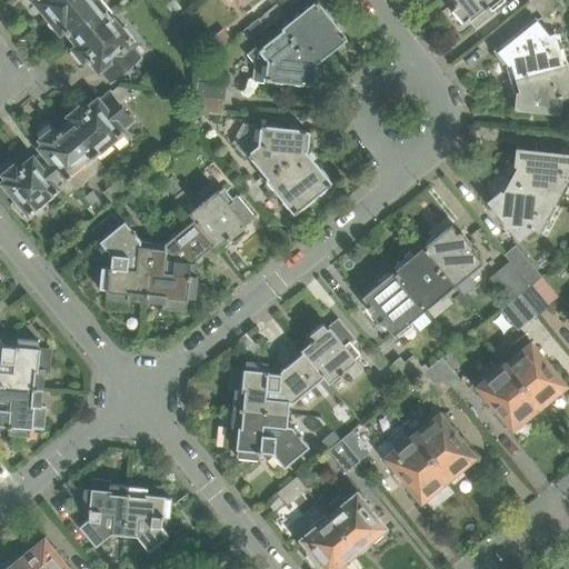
[(47,18),(68,0),(35,0),(33,1),(45,16),(47,18)]
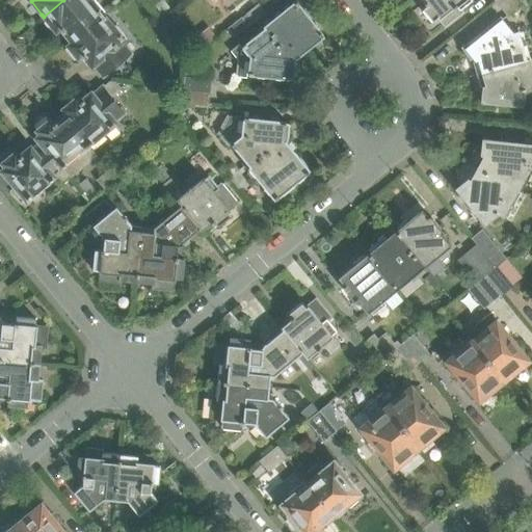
[(70,40),(105,10),(97,0),(63,0),(44,17),(47,20),(46,21),(56,33),(60,29),(63,33),(64,33),(70,40)]
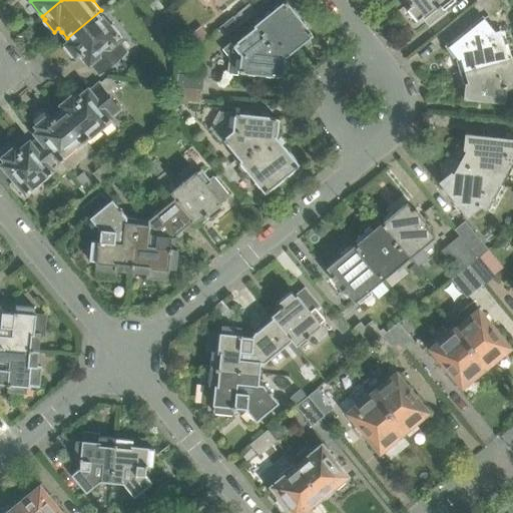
[(157,0),(154,0),(148,5),(155,14),(164,7),(157,0)]
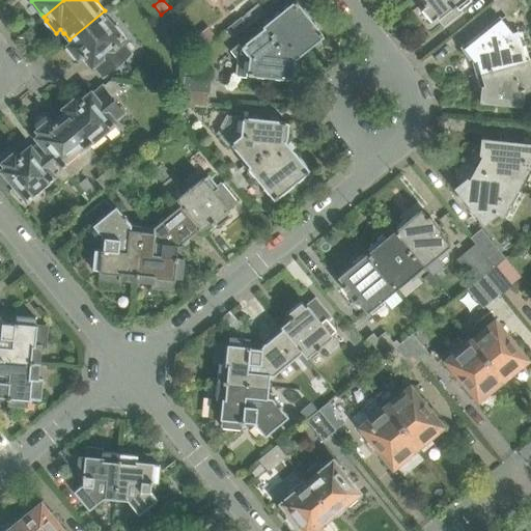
[(471,1),(470,0),(422,0),(424,2),(423,3),(425,6),(421,9),(431,22),(437,18),(444,28),(462,14),(458,10),(471,1)]
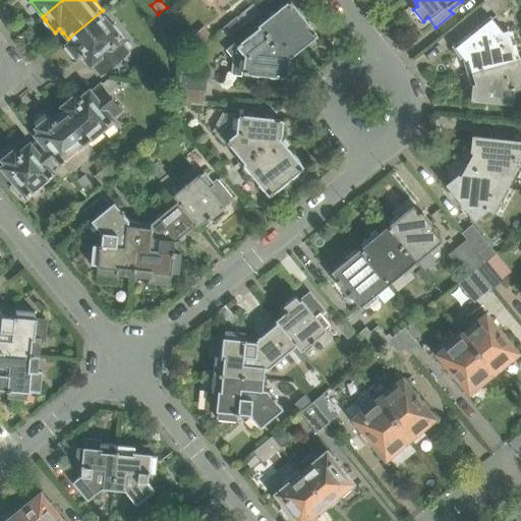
[(315,34),(304,19),(305,18),(297,8),(296,9),(292,4),(291,4),(290,2),(289,3),(289,2),(256,27),(257,30),(275,49),(282,52),(284,50),(286,53),(289,50),(293,55),(304,46),(305,47),(315,39),(314,38),(316,37),(315,36),(316,35),(315,34)]
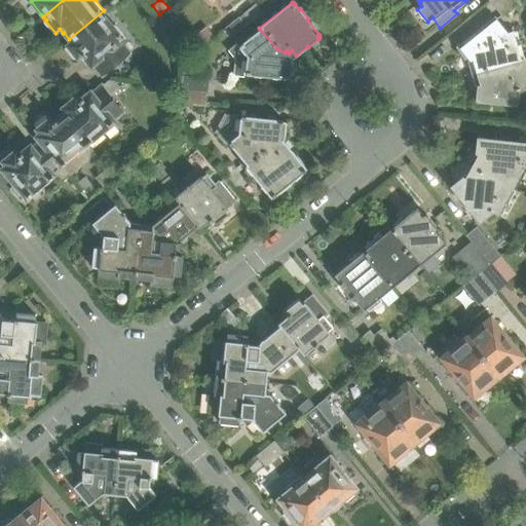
[(254,4),(247,10),(254,20),(261,13),(254,4)]
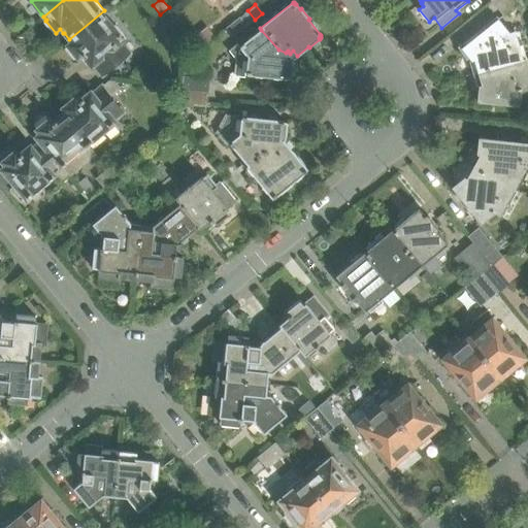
[(130,53),(122,41),(124,39),(125,40),(126,39),(116,26),(116,25),(104,10),(69,39),(72,42),(67,45),(77,58),(81,56),(85,59),(86,59),(92,66),(93,65),(99,71),(103,76),(130,53)]
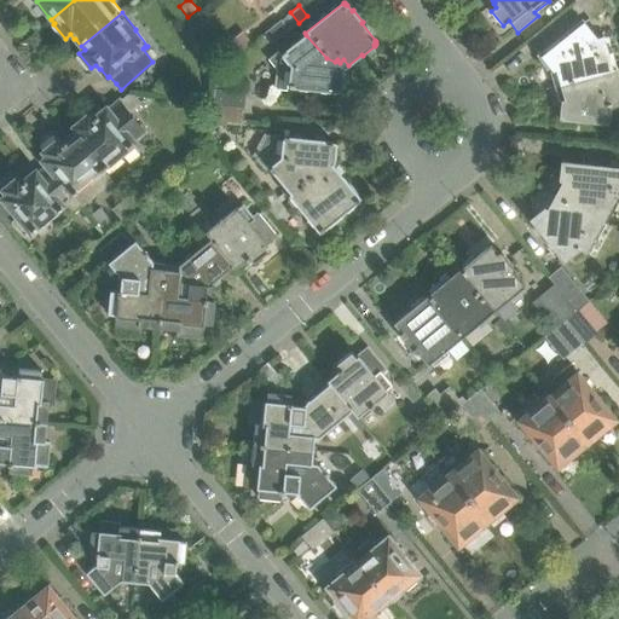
[(290,12),(284,17),(293,28),(299,23),(290,12)]
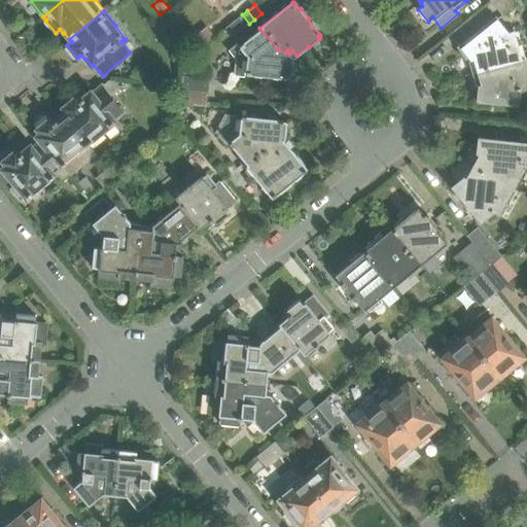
[(233,37),(246,27),(239,18),(224,29),(233,37)]
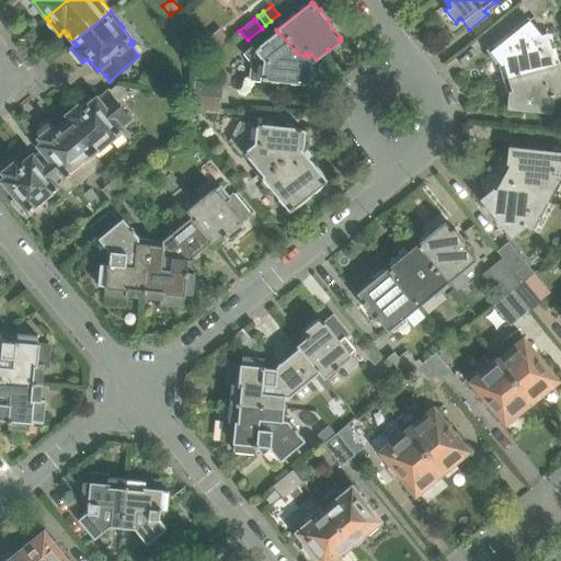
[(554,64),(545,34),(539,35),(528,21),(491,52),(499,61),(499,63),(503,79),(554,64)]
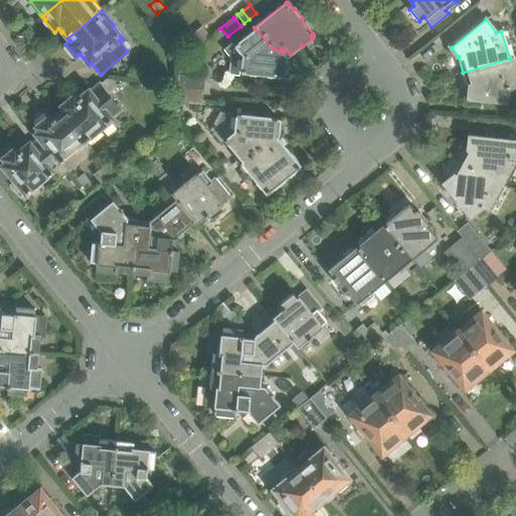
[(156,22),(150,27),(158,36),(164,31),(156,22)]
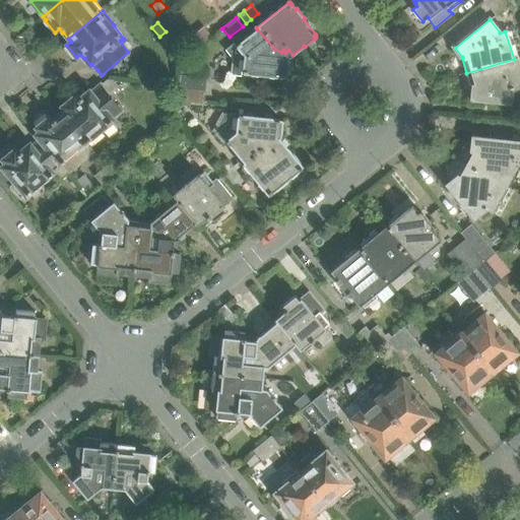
[(195,48),(214,34),(206,24),(188,39),(195,48)]
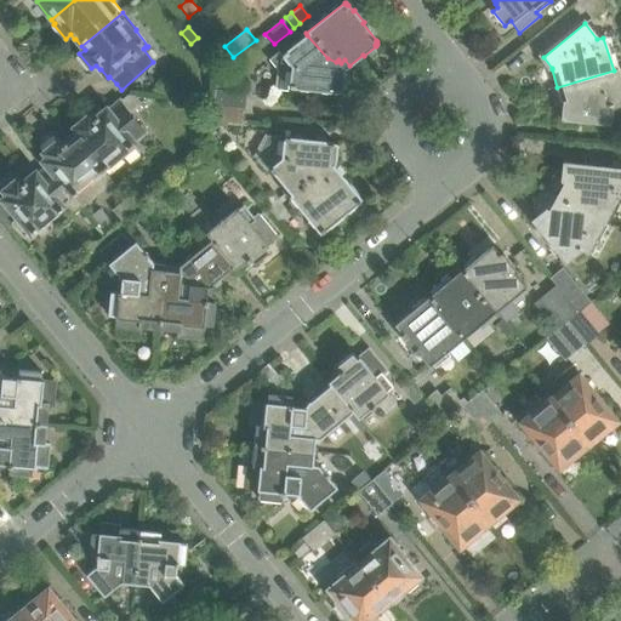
[(349,66),(345,60),(341,63),(339,60),(336,62),(328,58),(307,35),(281,56),(278,52),(268,61),(277,72),(274,91),(289,92),(289,87),(290,87),(290,89),(292,89),(336,93),(339,93),(339,92),(341,92),(342,91),(342,90),(343,90),(346,74),(345,74),(345,73),(343,72),(349,66)]
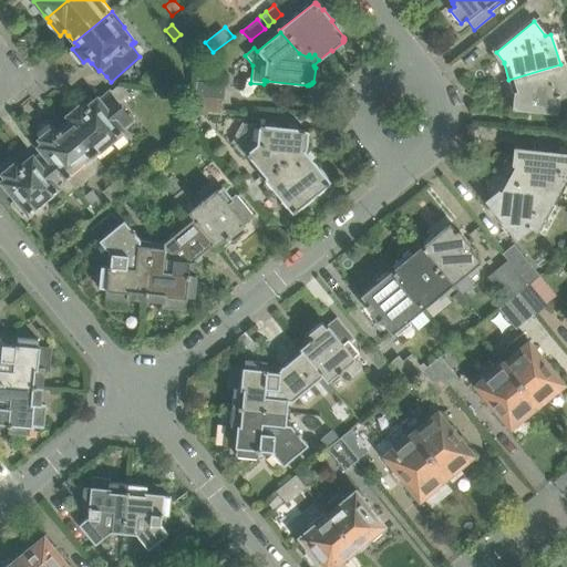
[(566,94),(566,88),(560,64),(508,80),(513,96),(514,96),(513,110),(557,114),(559,98),(566,94)]
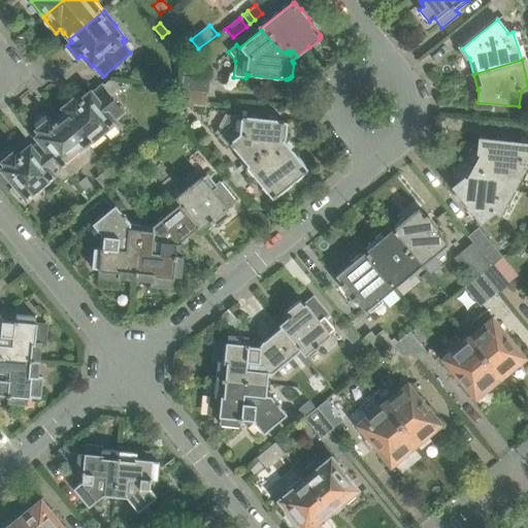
[(208,92),(209,79),(196,78),(196,73),(184,71),(182,90),(208,92)]
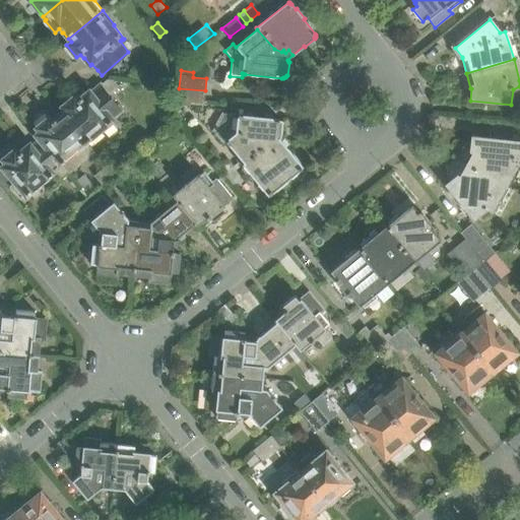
[(112,120),(121,112),(108,96),(125,82),(107,81),(87,96),(85,95),(81,99),(81,98),(77,101),(74,98),(62,107),(61,112),(86,142),(90,139),(89,139),(99,132),(100,133),(99,134),(100,135),(115,123),(114,121),(113,122),(112,120)]
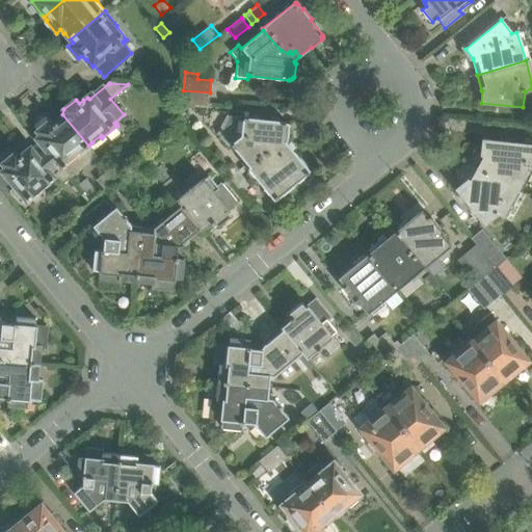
[(208,105),(210,92),(183,90),(181,107),(193,108),(194,104),(208,105)]
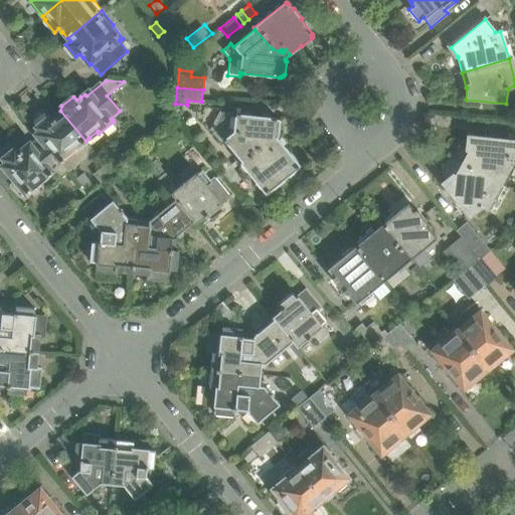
[(86,141),(60,111),(60,115),(55,119),(54,118),(50,121),(47,118),(35,128),(39,132),(36,135),(39,139),(60,164),(63,160),(62,158),(70,152),(73,156),(89,144),(86,141)]
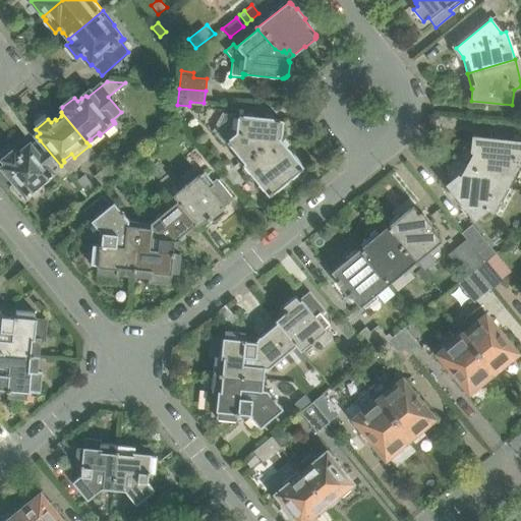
[(284,145),(279,138),(281,137),(281,136),(282,136),(283,123),(282,123),(282,122),(282,121),(280,121),(280,120),(278,119),(238,116),(236,117),(236,116),(225,115),(223,127),(215,134),(222,142),(227,138),(227,139),(228,140),(227,141),(228,142),(243,163),(265,147),(271,147),(273,149),(276,147),(279,150),(284,145)]
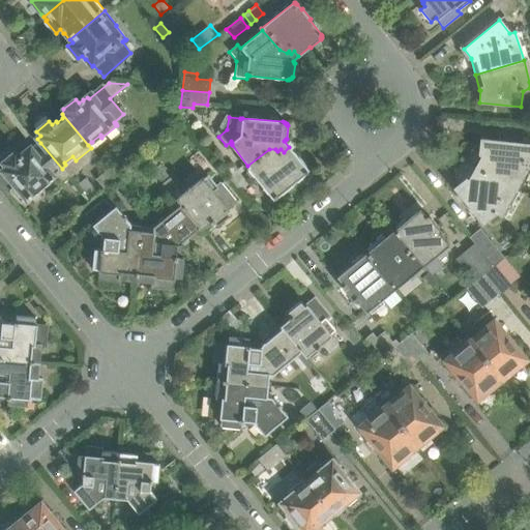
[(529,165),(529,145),(480,140),(479,152),(478,152),(471,166),(514,190),(529,166),(529,165)]
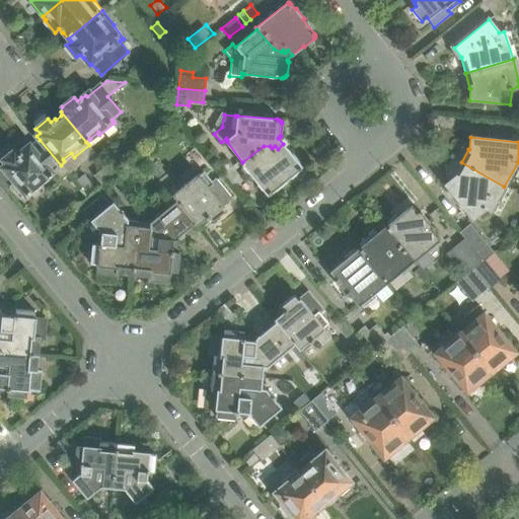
[(68,173),(61,165),(40,140),(30,147),(29,145),(26,148),(25,147),(17,154),(14,150),(2,160),(6,164),(0,169),(0,179),(8,190),(10,188),(20,200),(21,199),(20,198),(24,195),(25,196),(30,193),(29,192),(39,184),(45,193),(48,191),(49,190),(51,193),(59,186),(57,182),(68,173)]
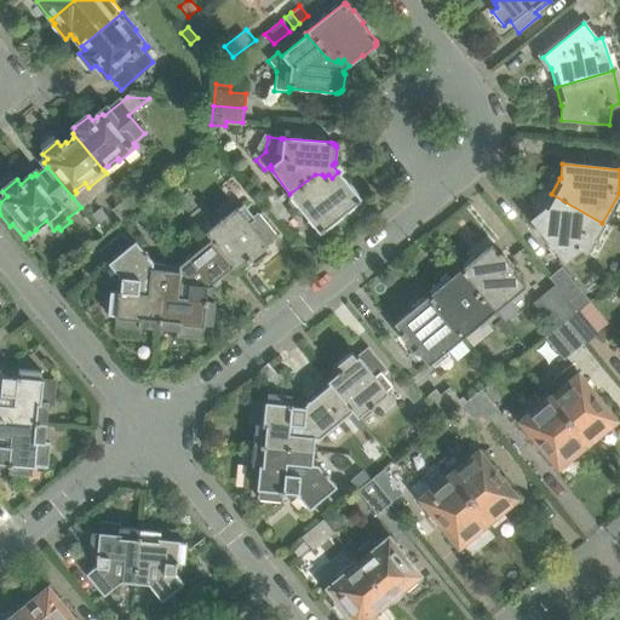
[(357,202),(360,201),(359,200),(360,199),(359,197),(360,196),(349,184),(349,185),(338,172),(332,178),(328,174),(325,177),(322,174),(315,174),(290,194),(291,195),(290,196),(319,233),(320,233),(321,233),(323,231),(329,227),(331,228),(343,218),(342,217),(357,204),(357,202)]
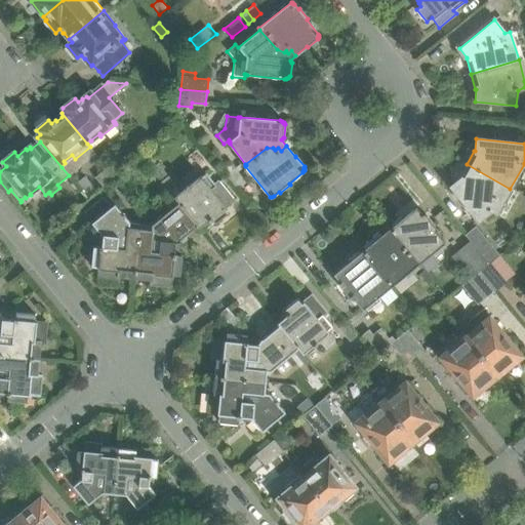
[(234,200),(219,182),(215,186),(205,172),(200,176),(199,175),(188,185),(184,188),(184,189),(179,192),(176,189),(177,188),(169,177),(170,176),(160,163),(158,165),(150,155),(144,160),(151,170),(178,203),(197,228),(198,227),(199,228),(207,221),(208,221),(211,219),(214,224),(227,213),(223,208),(234,200)]
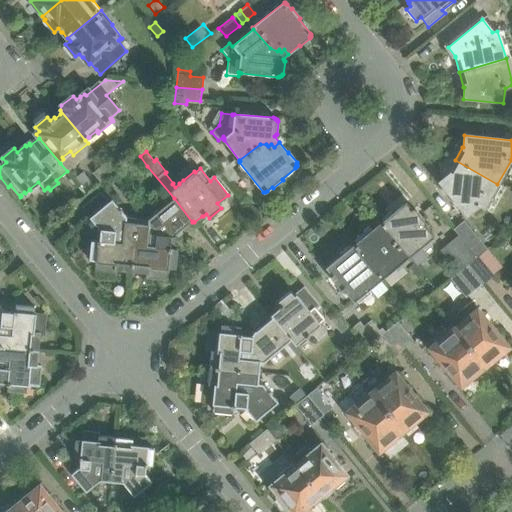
[(231,168),(239,162),(236,159),(229,165),(231,168)]
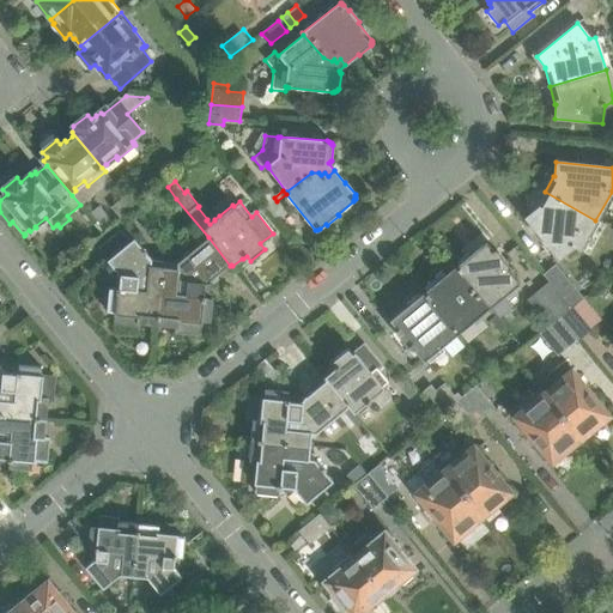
[(274,198),(268,192),(259,200),(267,210),(277,201),(274,198)]
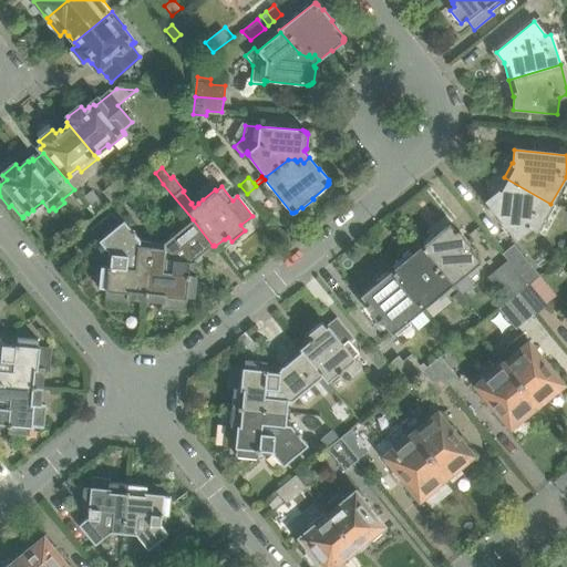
[(536,232),(550,205),(550,204),(504,177),(495,193),(496,194),(485,200),(516,238),(529,228),(536,232)]
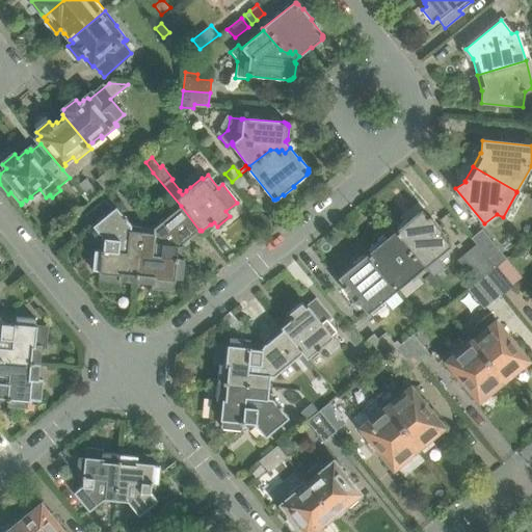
[(246,183),(240,175),(232,182),(238,189),(246,183)]
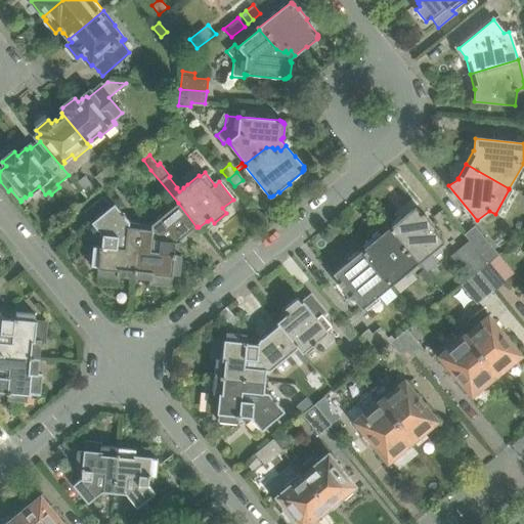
[(131,184),(122,174),(112,183),(121,193),(131,184)]
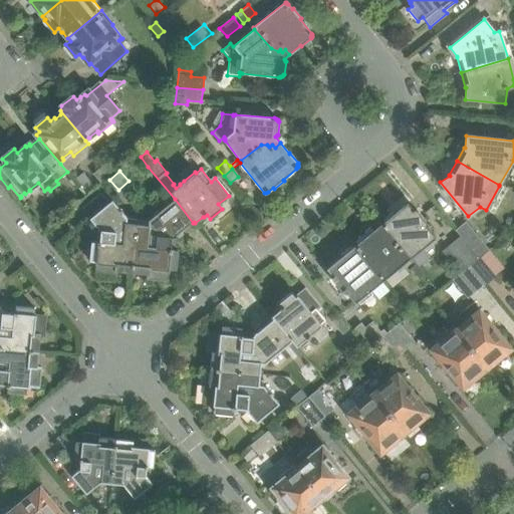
[(95,188),(82,173),(74,180),(86,195),(95,188)]
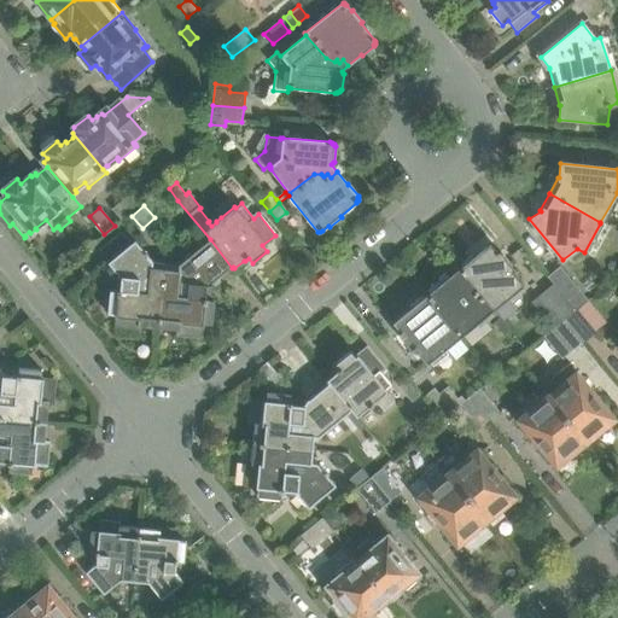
[(158,330),(163,270),(151,269),(152,262),(135,242),(130,244),(121,232),(99,250),(109,262),(108,263),(118,275),(117,275),(118,278),(121,278),(120,291),(117,291),(117,292),(116,292),(110,292),(108,314),(114,315),(116,316),(116,318),(139,320),(138,327),(158,330)]
